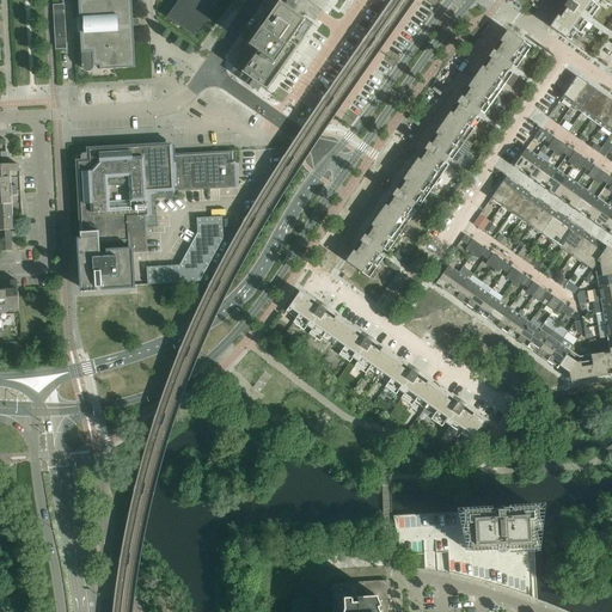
[(135,65),(134,57),(133,26),(139,26),(139,19),(133,20),(130,0),(78,0),(81,53),(92,53),(93,67),(99,67),(101,71),(128,69),(128,65),(135,65)]
